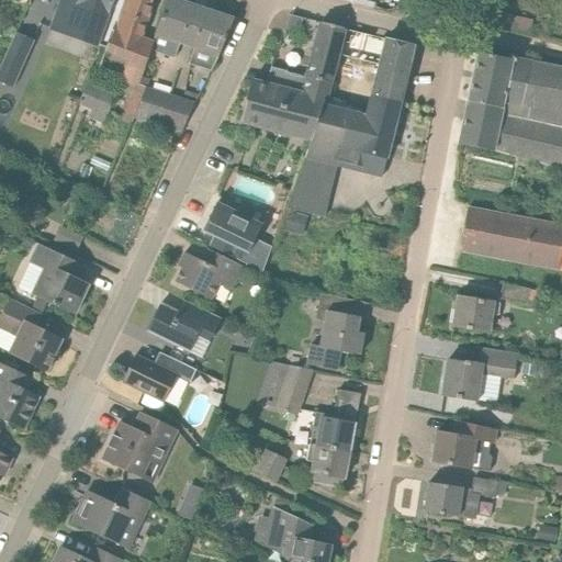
[(114,25),(115,26),(123,0),(60,0),(52,29),(107,48),(114,25)]
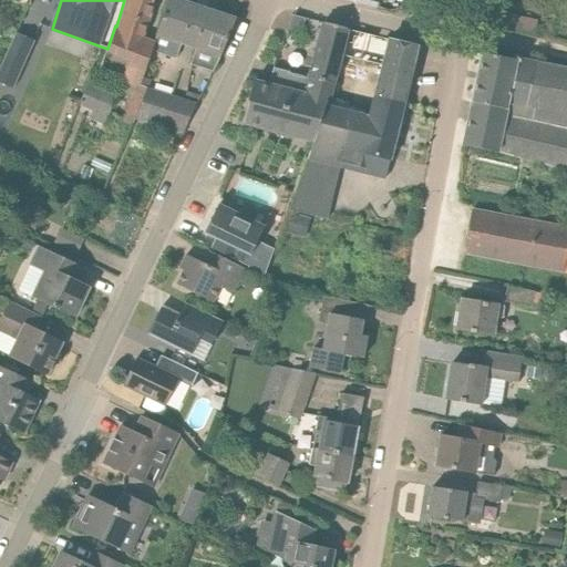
[(152,51),(156,38),(154,42),(142,37),(154,0),(124,0),(116,27),(106,52),(127,61),(124,68),(120,82),(134,89),(125,111),(126,112),(123,122),(133,125),(135,119),(150,89),(152,81),(143,78),(144,75),(152,51)]
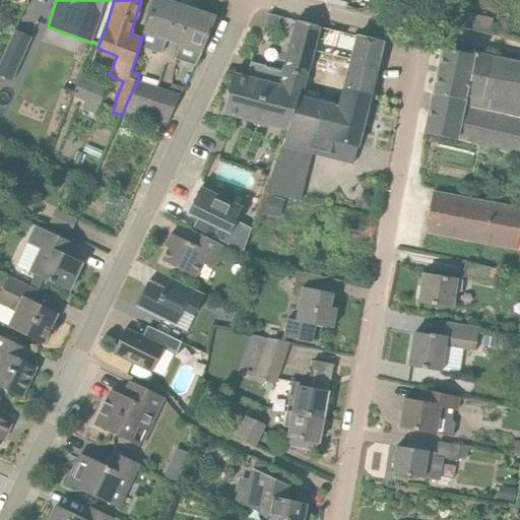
[(166,42),(173,44),(185,7),(161,0),(154,0),(143,35),(139,47),(161,55),(166,42)]
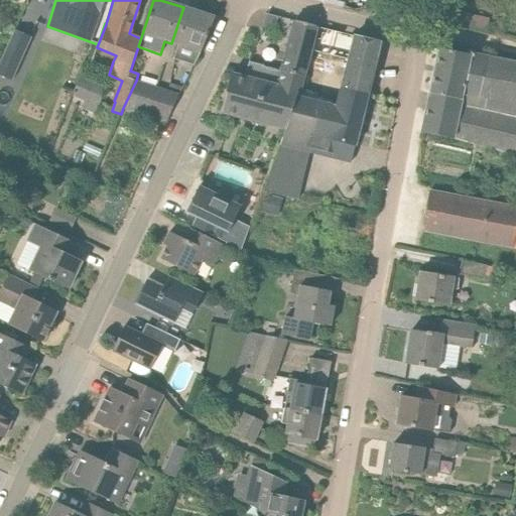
[(183,7),(171,43),(177,46),(173,59),(194,66),(200,53),(214,17),(183,7)]
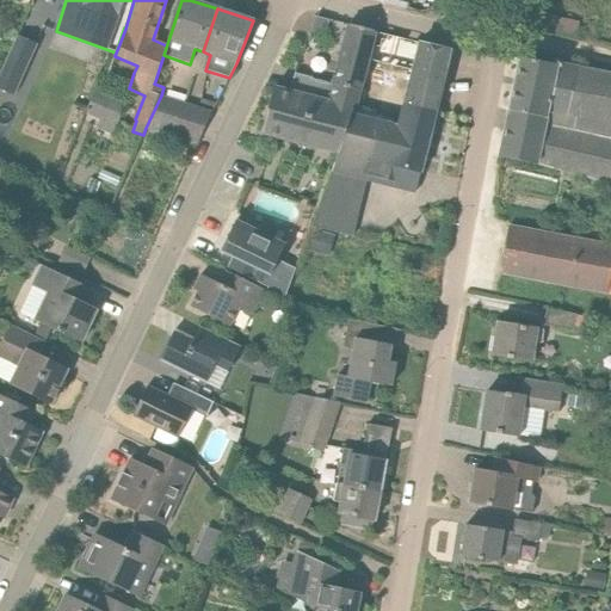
[(329,104),(353,110),(356,111),(368,62),(374,31),(350,25),(334,86),(332,92),(319,87),(319,85),(292,78),(287,92),(329,103),(329,104)]
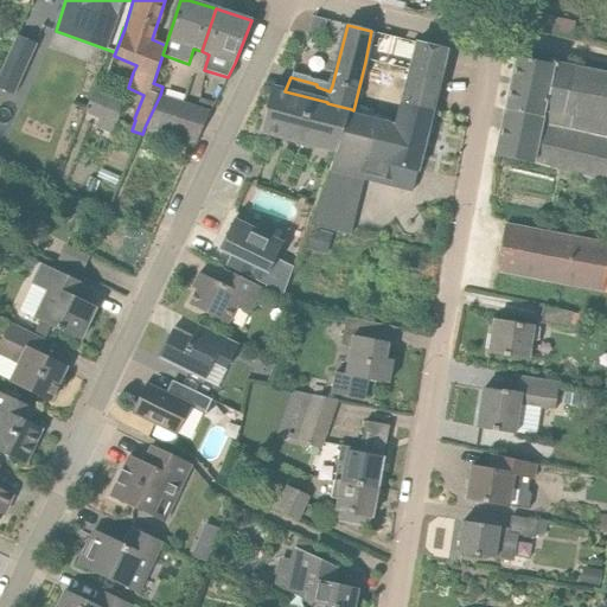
[(406,72),(396,110),(416,115),(419,110),(432,113),(447,49),(371,31),(365,62),(406,72)]
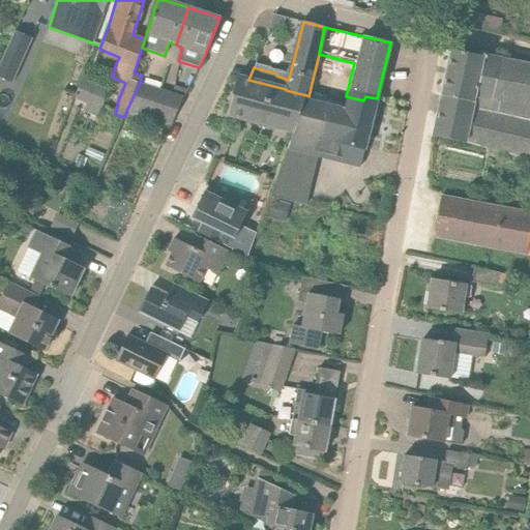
[(0,64),(0,72),(13,79),(32,39),(16,32),(0,64)]
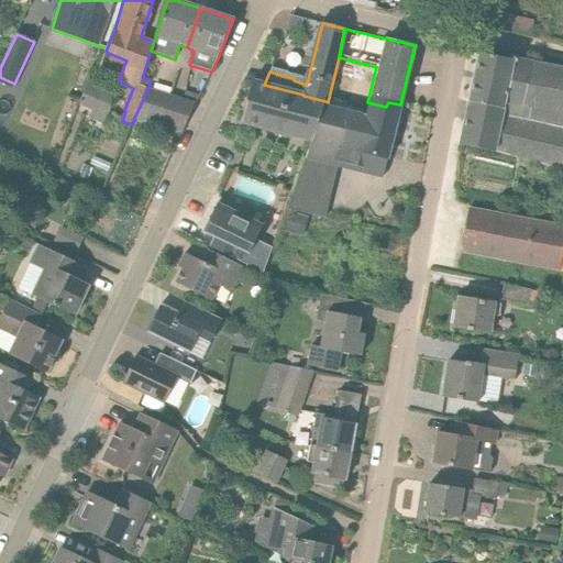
[(460,145),(496,153),(562,169),(562,69),(479,54),(460,145)]
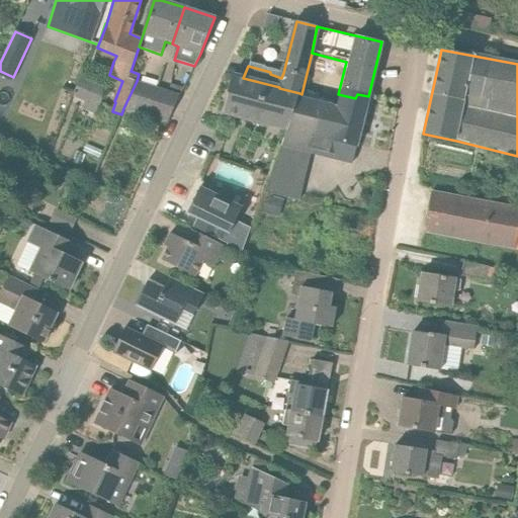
[(222,112),(286,128),(297,97),(299,93),(279,88),(279,87),(243,78),(231,75),(222,112)]
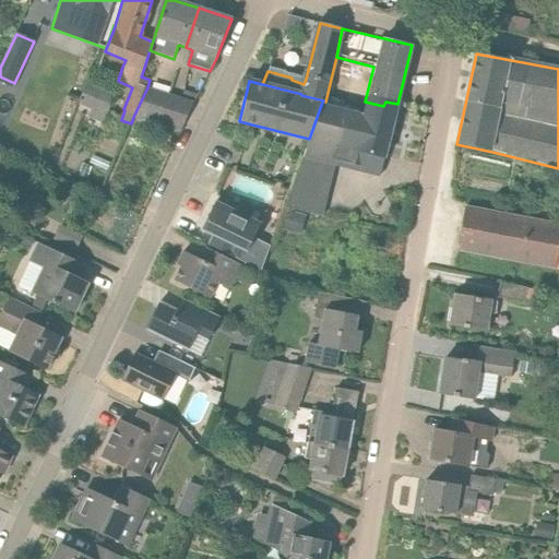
[(103,125),(116,93),(97,84),(96,87),(84,83),(75,102),(91,108),(87,118),(103,125)]
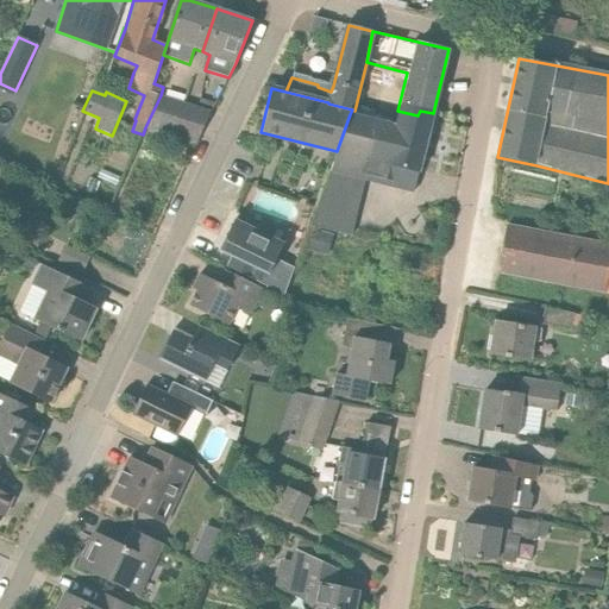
[(184,102),(161,95),(145,127),(170,136),(184,102)]
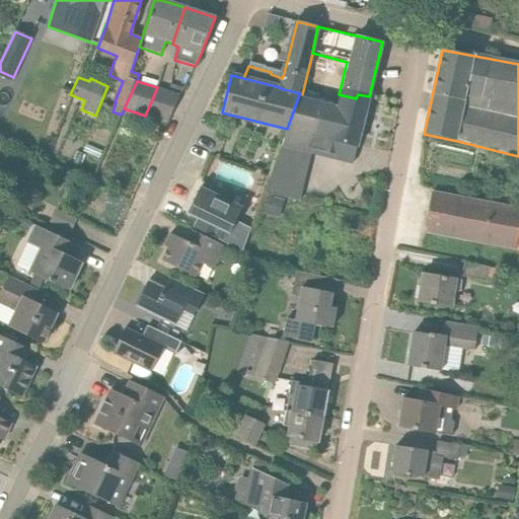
[(157,87),(145,116),(153,119),(167,123),(179,95),(157,87)]
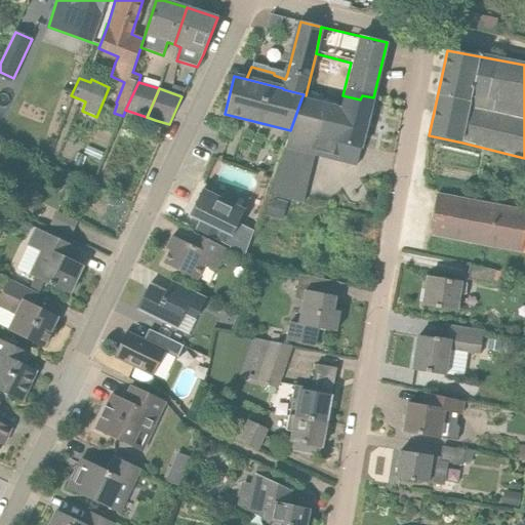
[(301,98),(290,130),(284,148),(357,165),(373,97),(362,95),(360,99),(342,95),(339,107),(305,97),(306,95),(304,94),(301,98)]
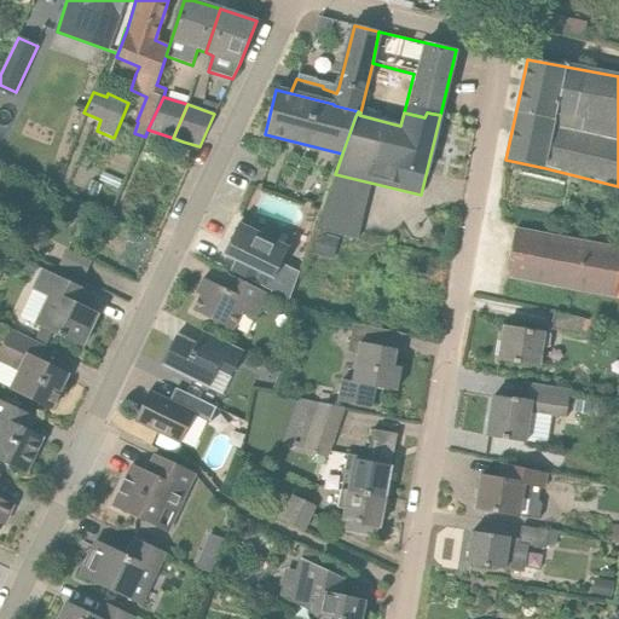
[(258,191),(253,189),(242,215),(247,218),(258,191)]
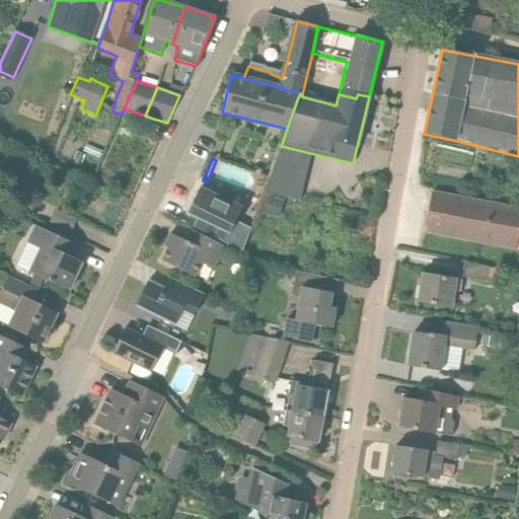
[(63,182),(66,175),(55,169),(52,176),(63,182)]
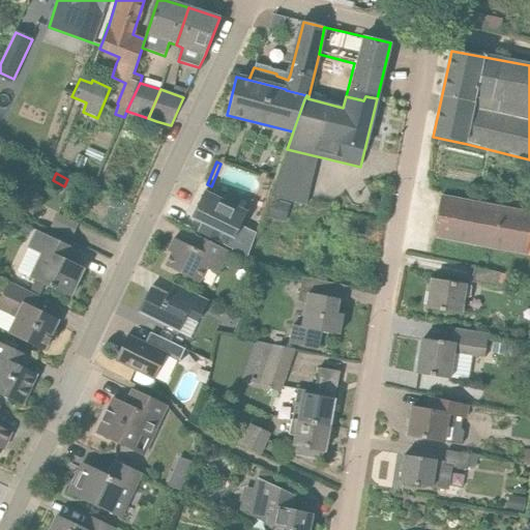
[(204,192),(196,208),(195,210),(196,210),(192,218),(202,224),(198,233),(232,249),(231,253),(243,259),(256,233),(240,226),(246,213),(204,192)]
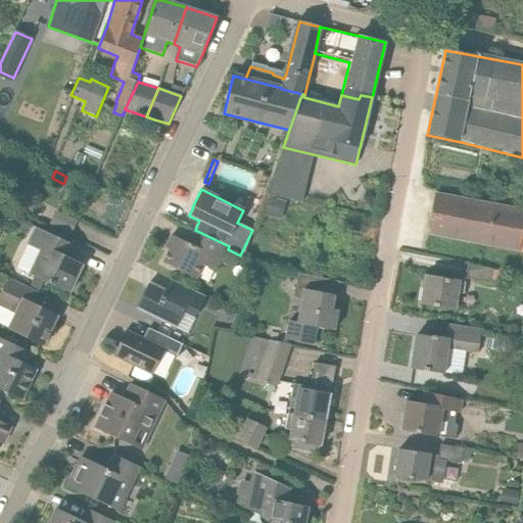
[(522,210),(435,194),(428,233),(519,250),(519,252),(522,253),(522,210)]
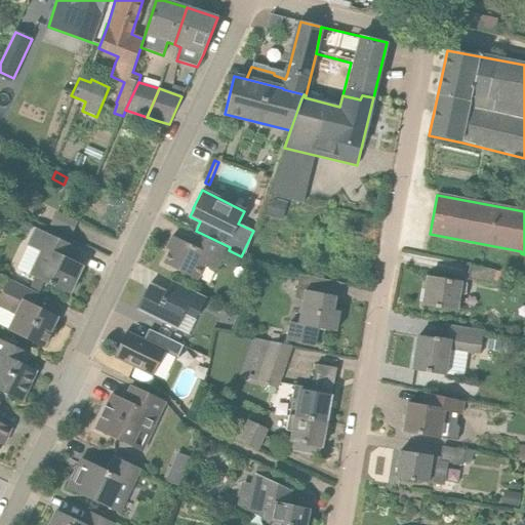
[(280,220),(286,203),(269,197),(263,214),(280,220)]
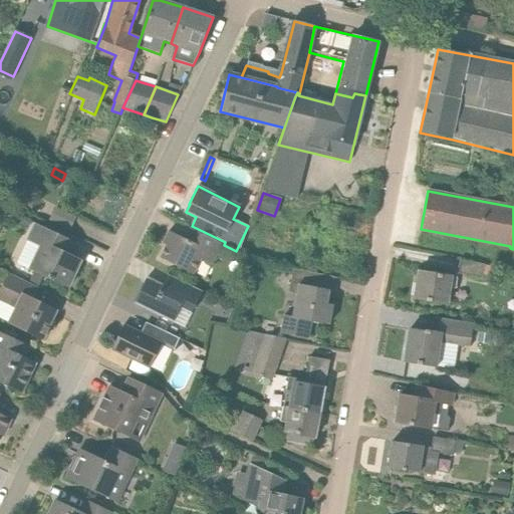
[(68,231),(75,217),(55,208),(49,221),(68,231)]
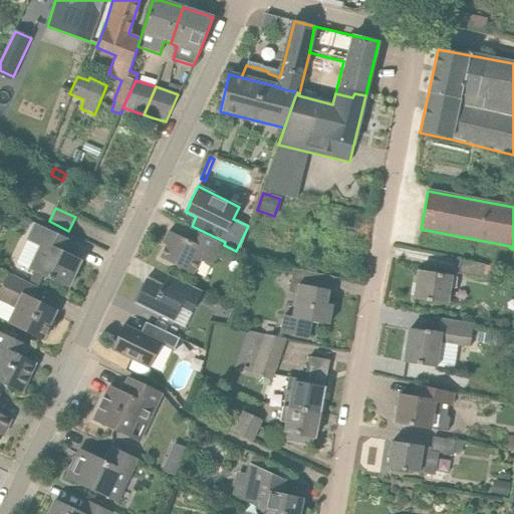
[(67,288),(80,260),(67,254),(73,242),(35,224),(27,241),(40,247),(29,270),(67,288)]
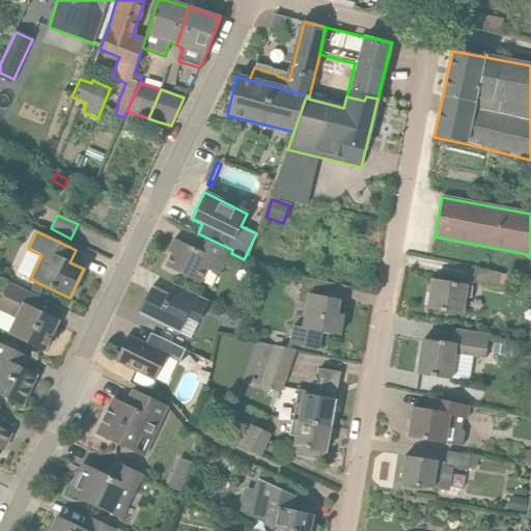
[(228,251),(201,239),(196,250),(174,240),(168,252),(172,253),(165,268),(199,283),(208,262),(220,269),(228,251)]
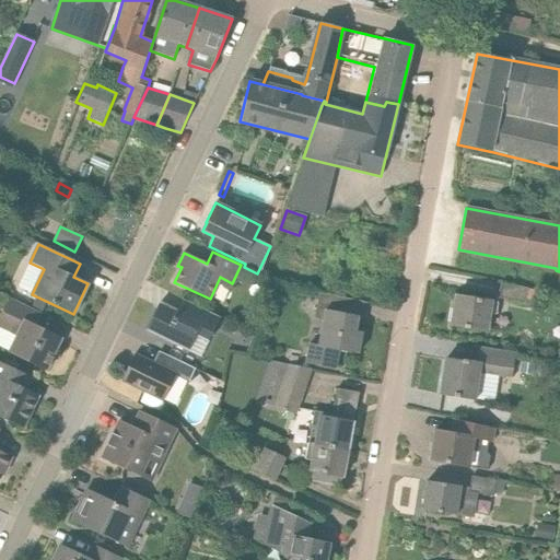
[(531,304),(534,290),(501,283),(498,298),(531,304)]
